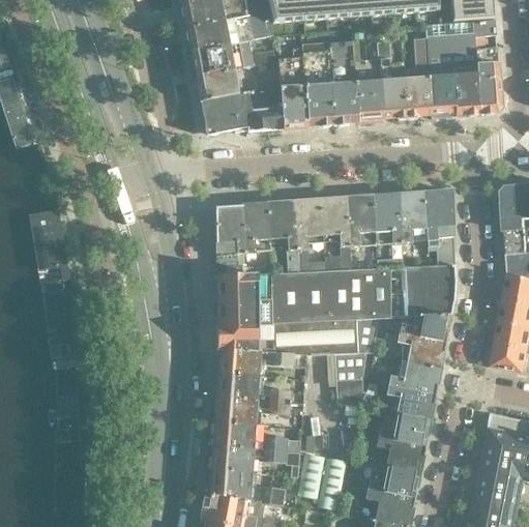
[(196,0),(181,3),(186,28),(253,13),(250,0),(196,0)]
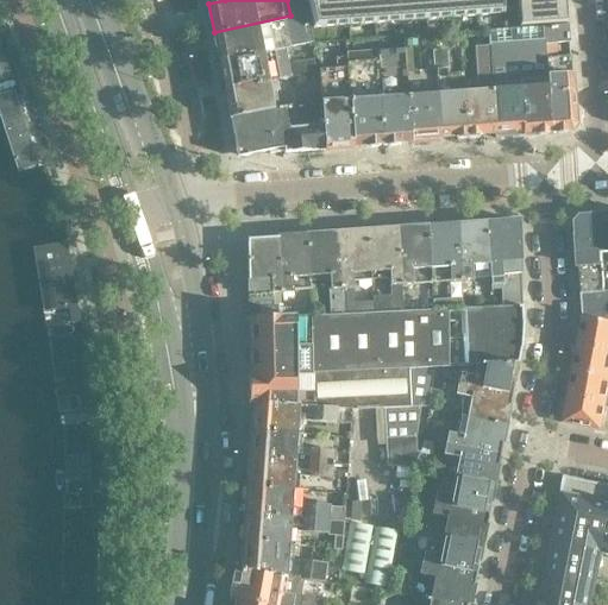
[(287,0),(290,16),(309,12),(307,0),(287,0)]
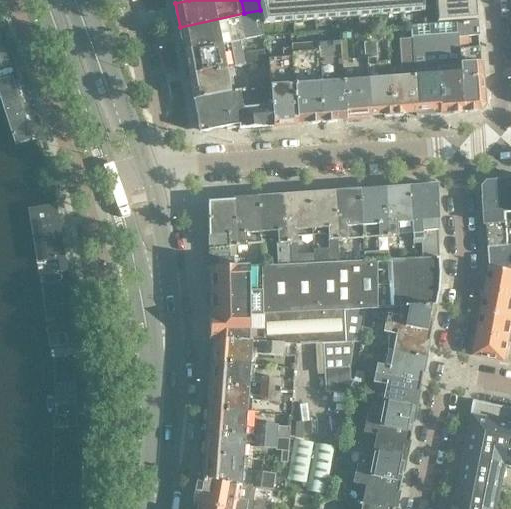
[(258,0),(263,21),(275,20),(293,19),(291,0),(258,0)]
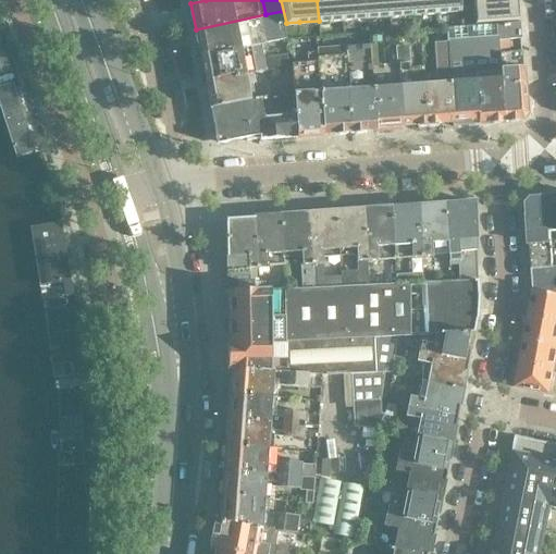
[(317,0),(319,21),(322,21),(365,17),(363,0),(317,0)]
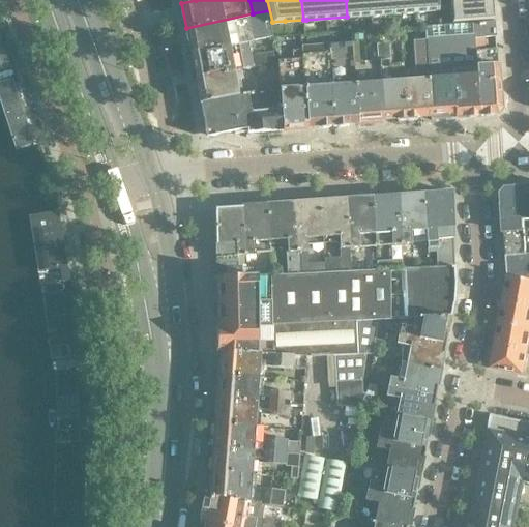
[(346,0),(347,17),(348,17),(392,13),(390,0),(346,0)]
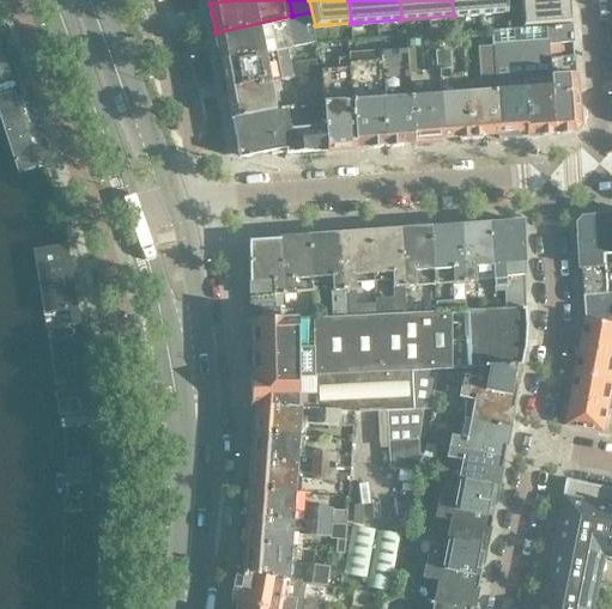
[(452,0),(454,16),(507,12),(506,0),(452,0)]
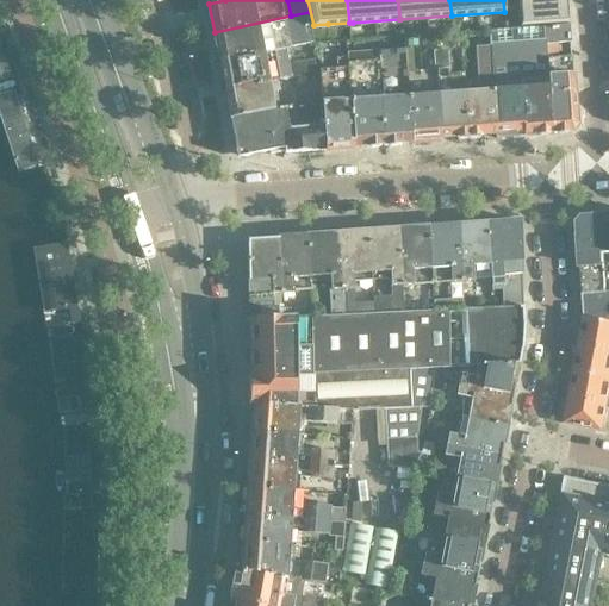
[(519,0),(521,23),(569,19),(567,17),(569,17),(566,0),(519,0)]
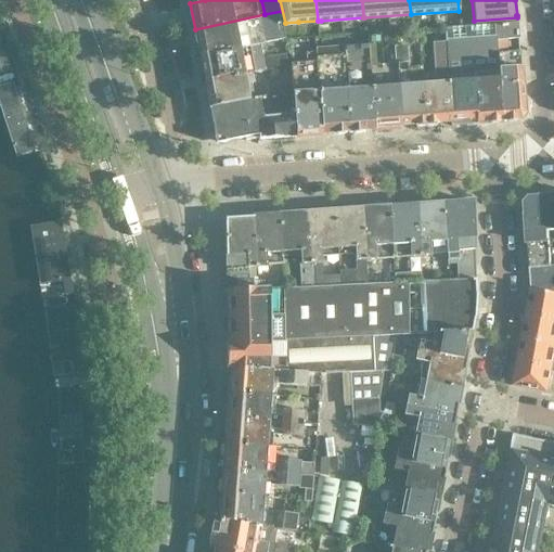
[(282,11),(265,14),(270,39),(286,36),(282,11)]
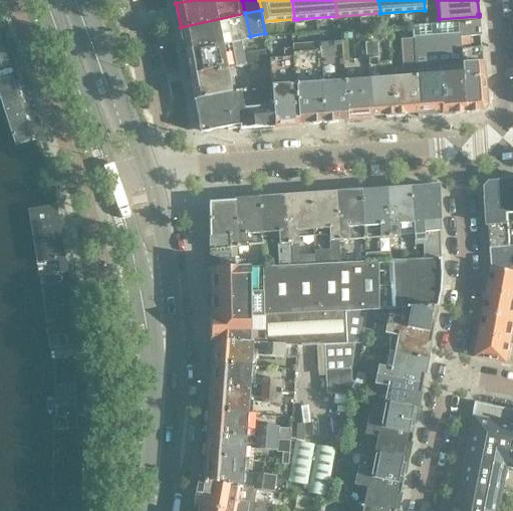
[(245,13),(181,27),(186,49),(227,41),(240,38),(250,36),(245,13)]
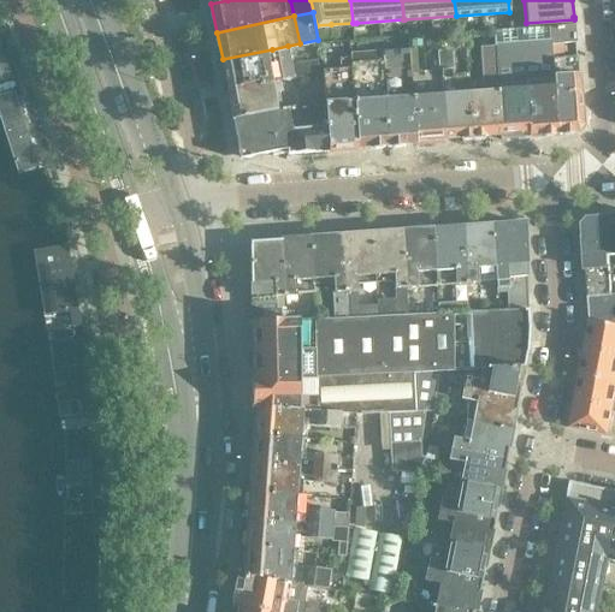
[(577,39),(574,22),(550,23),(553,40),(577,39)]
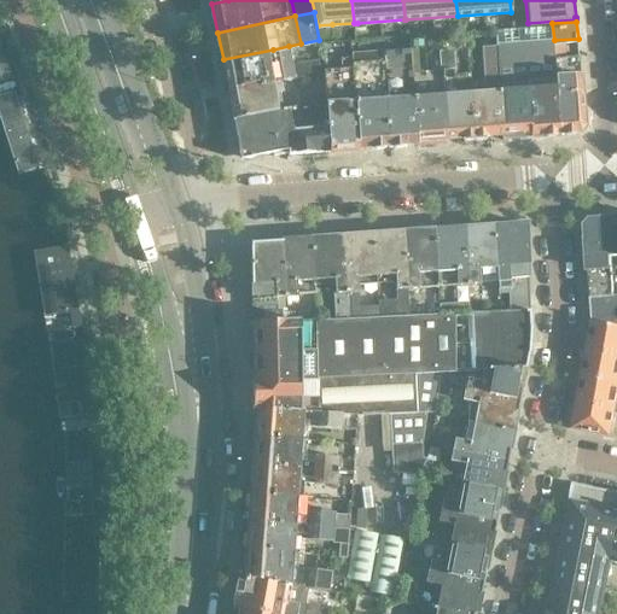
[(552,24),(524,27),(525,41),(531,130),(531,134),(560,132),(554,56),(552,24)]
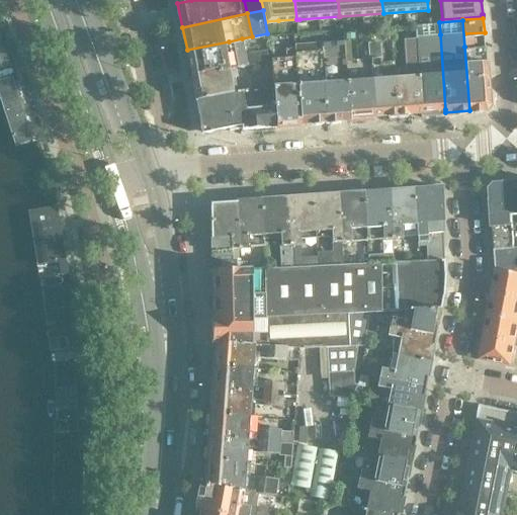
[(439,22),(416,24),(416,36),(423,111),(424,111),(427,113),(433,113),(435,110),(445,109),(440,34),(439,22)]
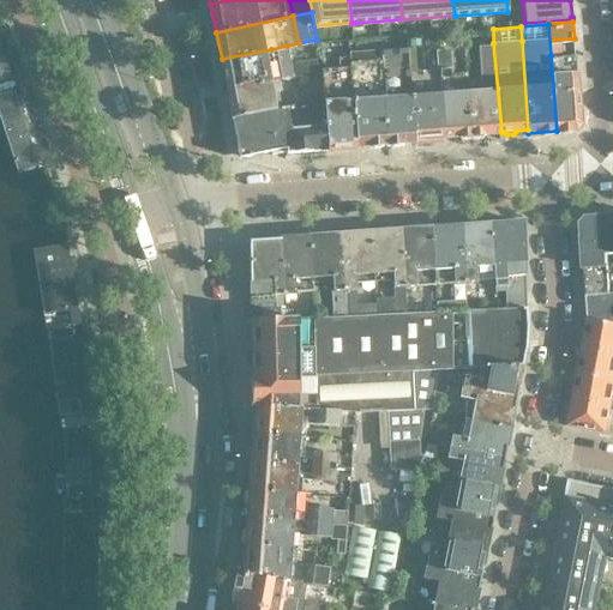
[(444,136),(439,67),(427,68),(424,34),(408,35),(408,46),(413,94),(416,138),(428,137),(432,140),(439,139),(442,136),(444,136)]
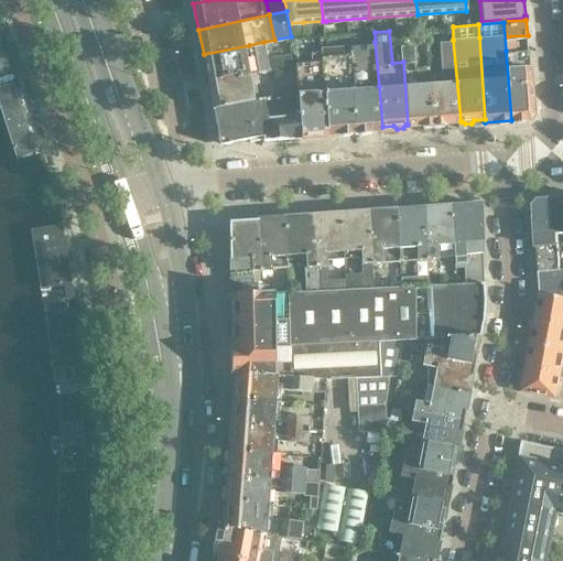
[(0,38),(0,72),(11,67),(0,38)]
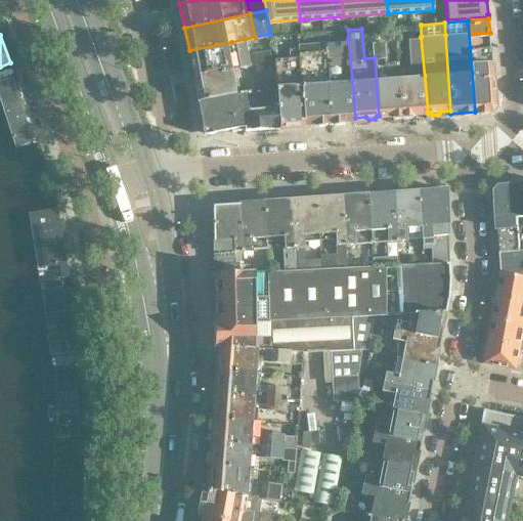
[(428,113),(421,37),(410,37),(411,70),(411,71),(399,72),(403,117),(412,117),(416,114),(428,113)]
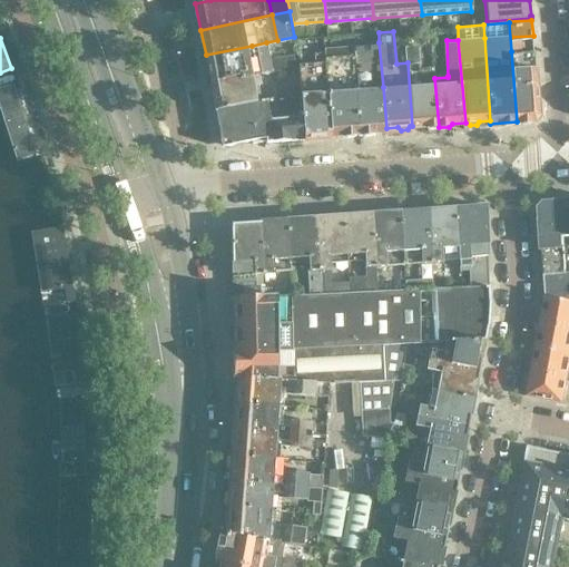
[(252,46),(206,55),(212,80),(272,70),(266,42),(252,46)]
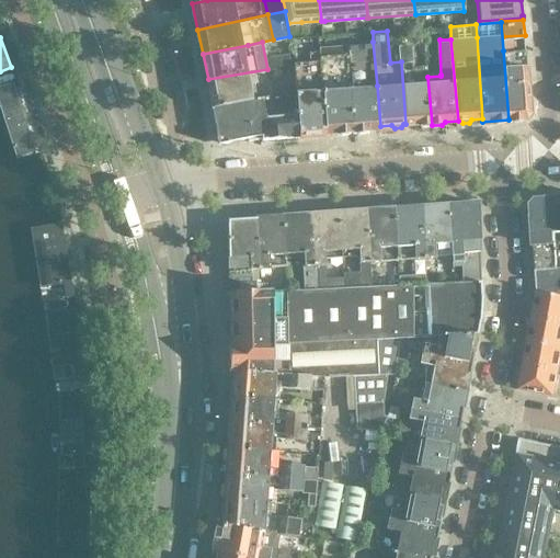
[(380,126),(377,86),(373,42),(346,43),(350,88),(353,132),(380,129),(380,126)]
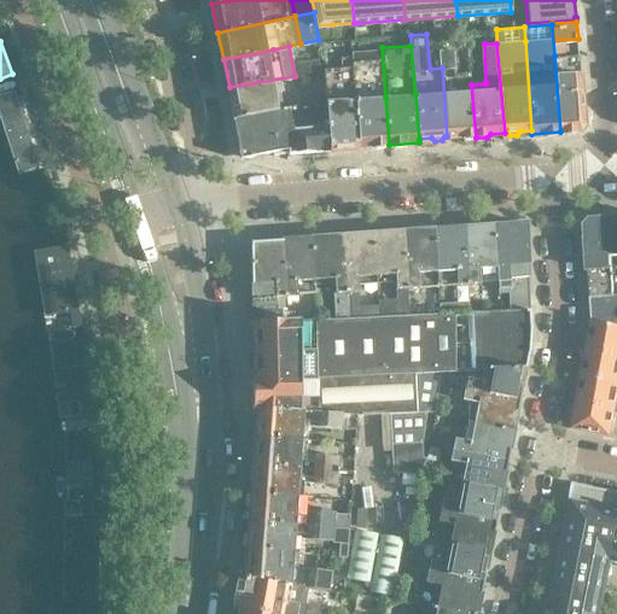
[(382,47),(353,50),(354,56),(360,146),(389,145),(385,97),(382,47)]
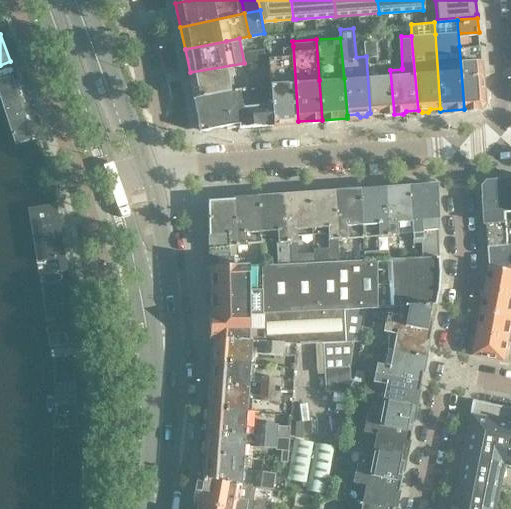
[(394,114),(390,70),(389,59),(380,59),(378,39),(365,41),(366,56),(370,113),(381,112),(384,115),(394,114)]
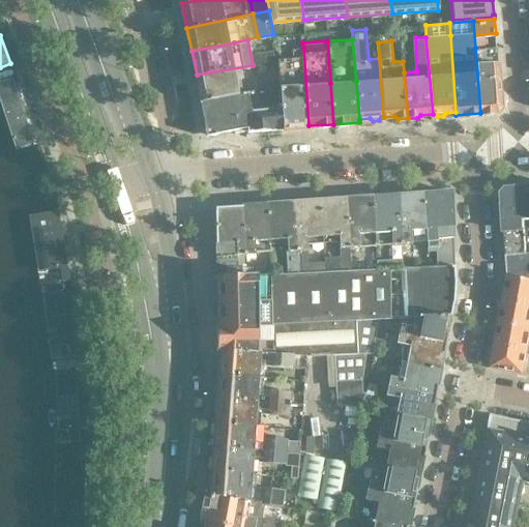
[(502,106),(497,47),(475,48),(480,113),(499,112),(502,106)]
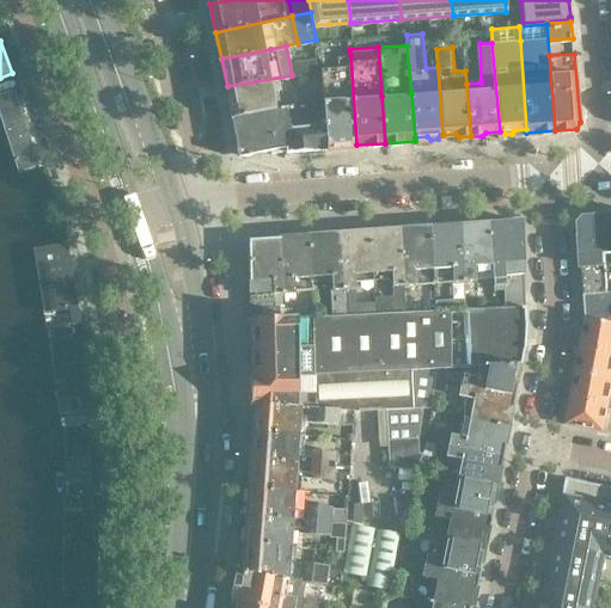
[(337,66),(321,67),(324,98),(325,123),(328,147),(356,145),(350,55),(337,56),(337,66)]
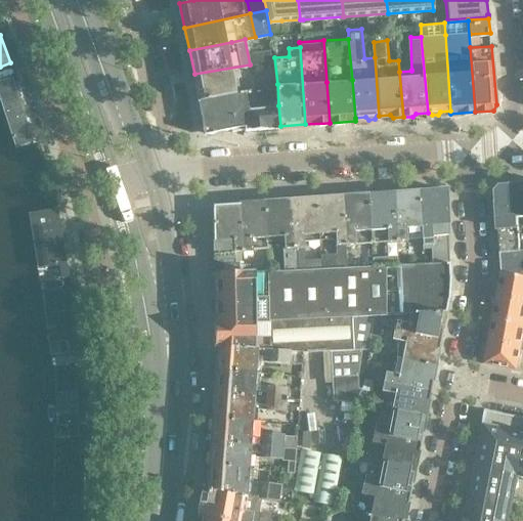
[(271,48),(254,50),(256,62),(272,59),(271,48)]
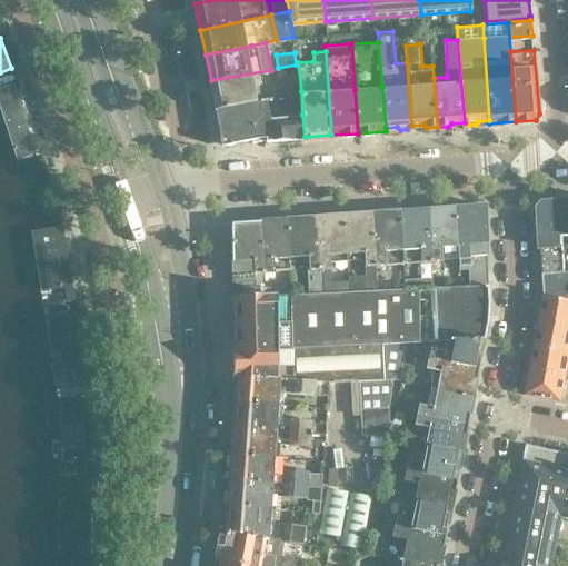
[(296,66),(211,80),(216,108),(257,100),(257,98),(261,98),(267,97),(300,92),(296,66)]
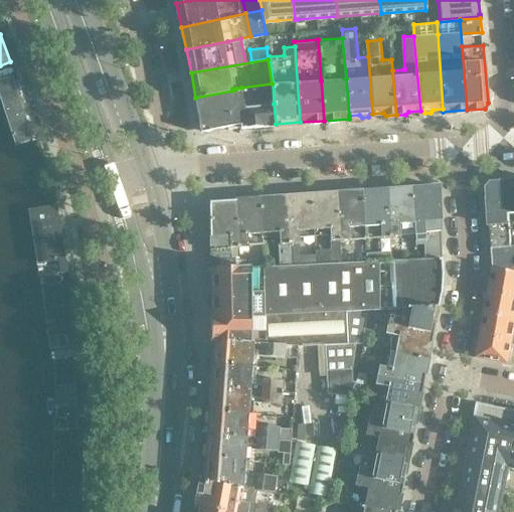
[(11,75),(0,78),(0,90),(14,136),(31,131),(27,118),(25,119),(11,75)]
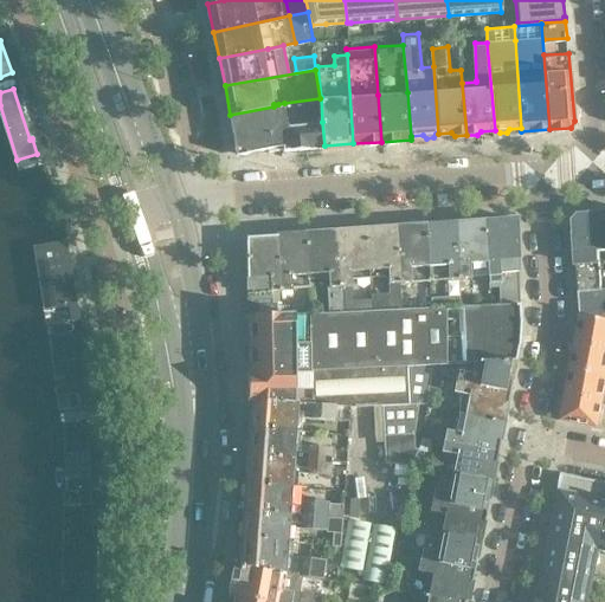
[(274,107),(230,115),(237,147),(237,153),(245,151),(269,147),(270,149),(284,147),(284,148),(324,146),(322,122),(288,124),(284,103),(278,104),(274,104),(274,107)]
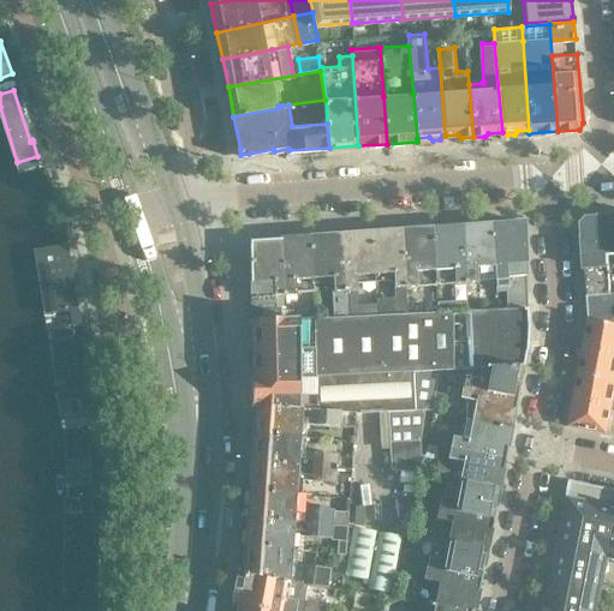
[(609,252),(613,251),(613,213),(589,215),(583,221),(584,235),(589,294),(612,292),(609,265),(609,252)]
